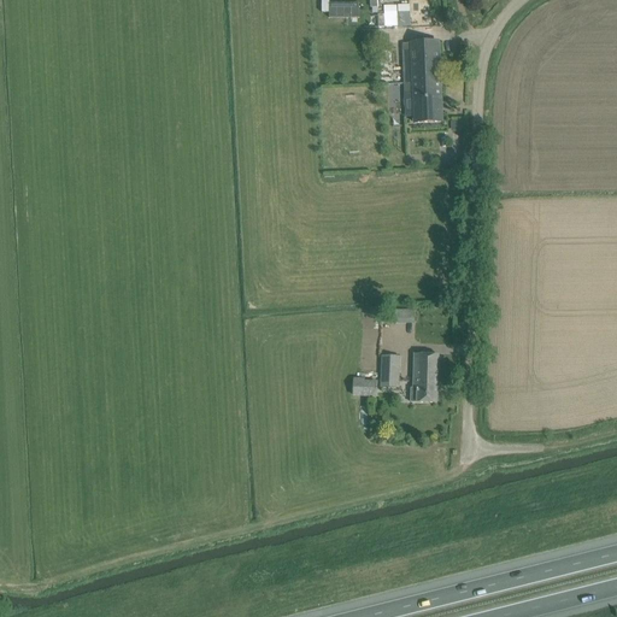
[(359,4),(329,4),(329,18),(359,18),(359,4)]
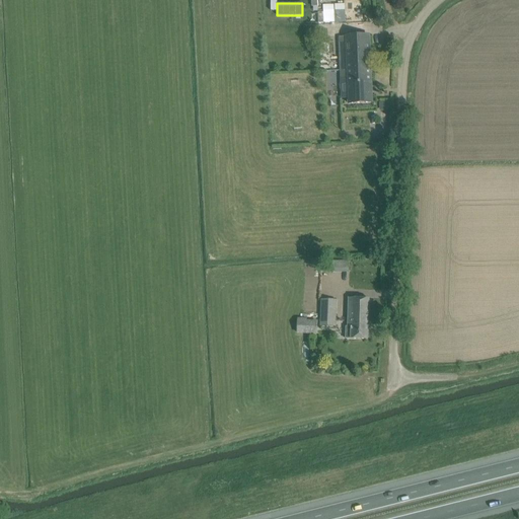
[(314,11),(314,23),(347,22),(347,10),(314,11)]
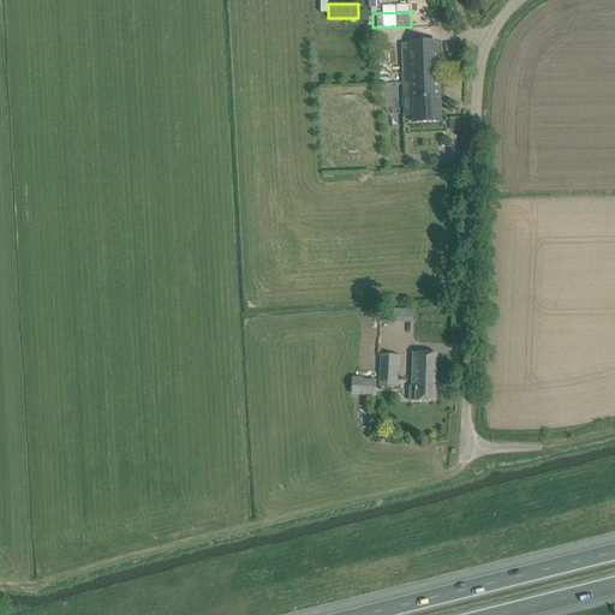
[(402,83),(439,82),(437,42),(410,43),(410,49),(401,49),(402,83)]
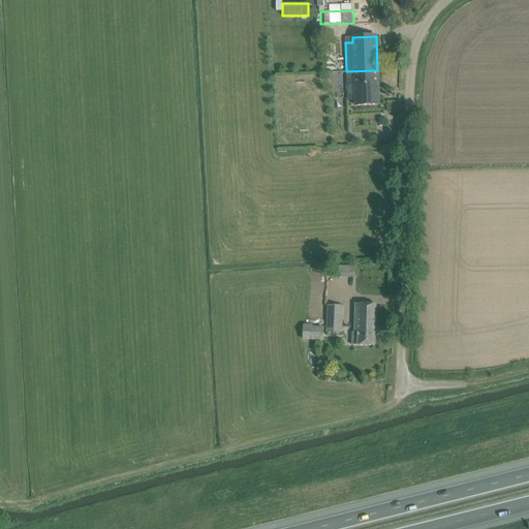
[(377,70),(346,71),(346,81),(353,81),(354,105),(378,104),(377,70)]
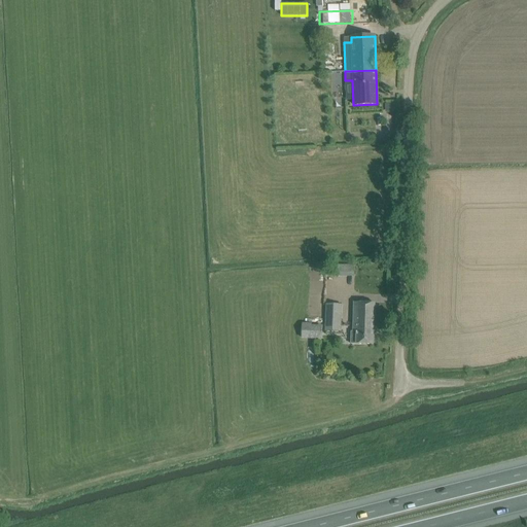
[(337,266),(337,276),(354,276),(353,266),(337,266)]
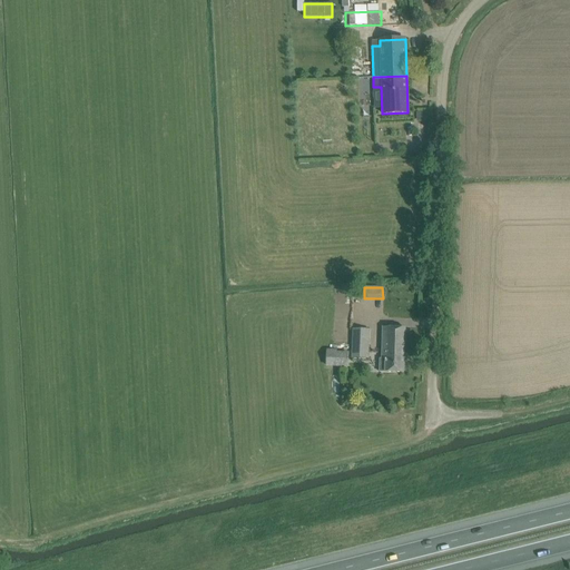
[(405,328),(394,327),(382,327),(381,359),(380,359),(379,372),(404,373),(405,328)]
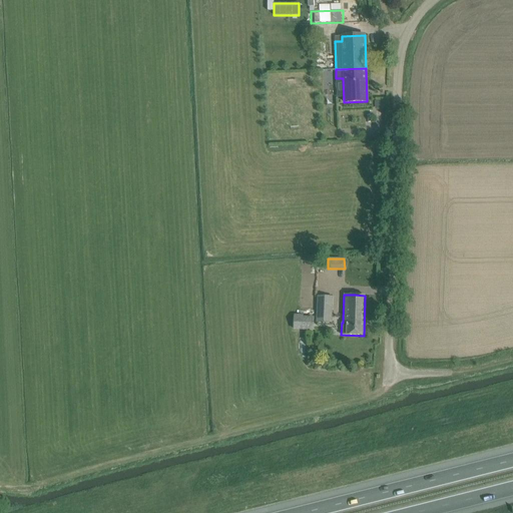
[(316,298),(316,322),(331,323),(331,298),(316,298)]
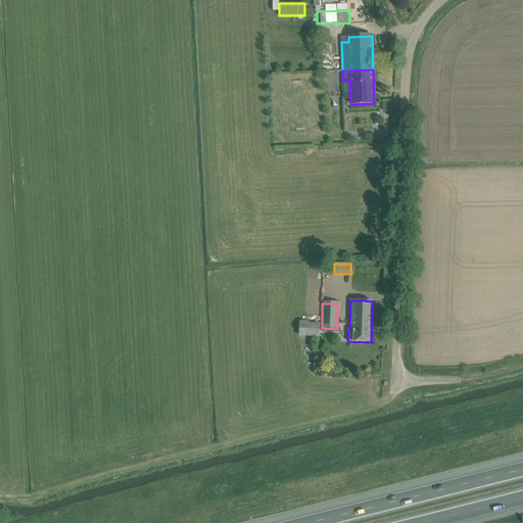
[(299,324),(299,335),(319,336),(319,325),(307,325),(307,322),(300,322),(300,324),(299,324)]
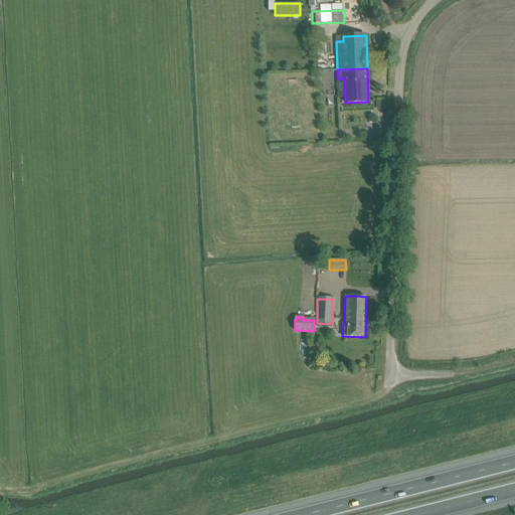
All buildings are outlined.
